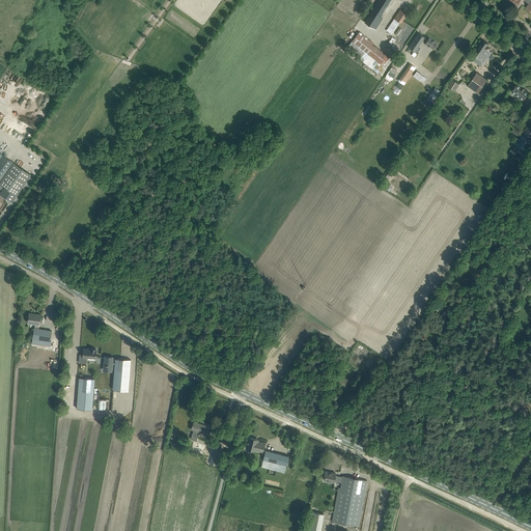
[(381,17),(390,1),(390,0),(379,0),(364,22),(375,29),(384,18),(381,17)]
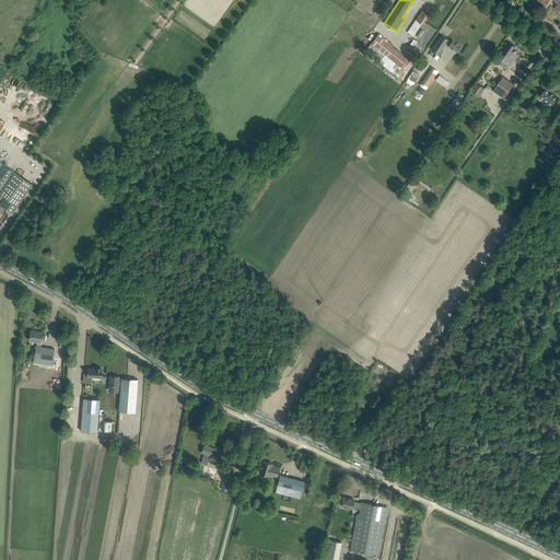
[(422,24),(430,14),(422,10),(416,20),(422,24)]
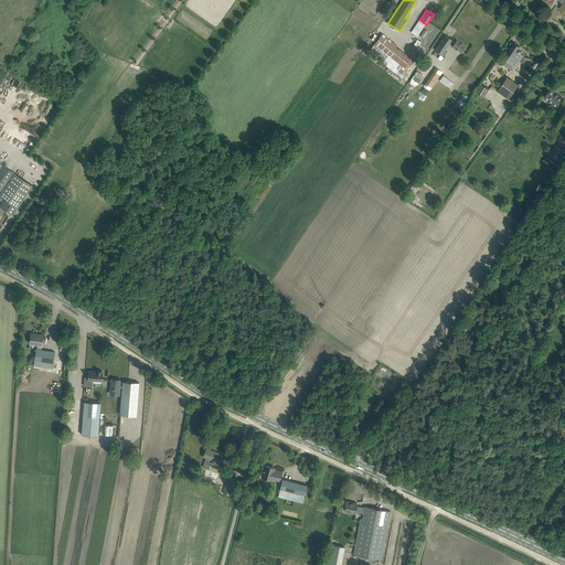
[(383,33),(374,44),(371,49),(385,60),(383,63),(396,74),(403,66),(407,70),(414,61),(411,59),(411,57),(396,46),(397,45),(383,33)]
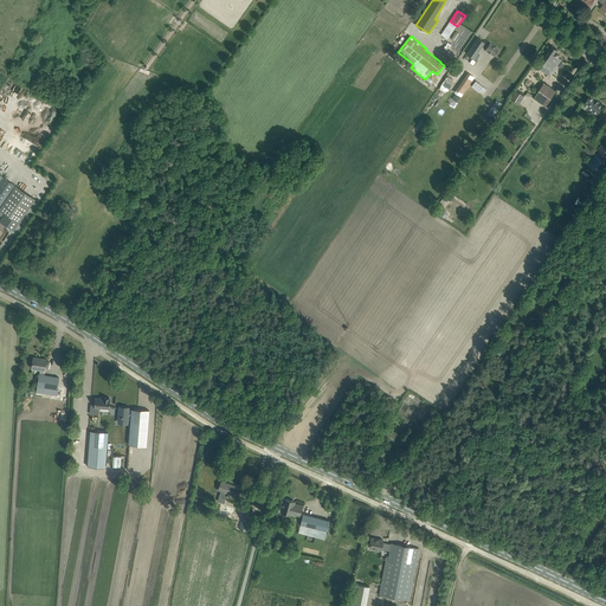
[(484,43),(478,38),(468,53),(477,60),(479,56),(476,55),(481,46),(484,43)]
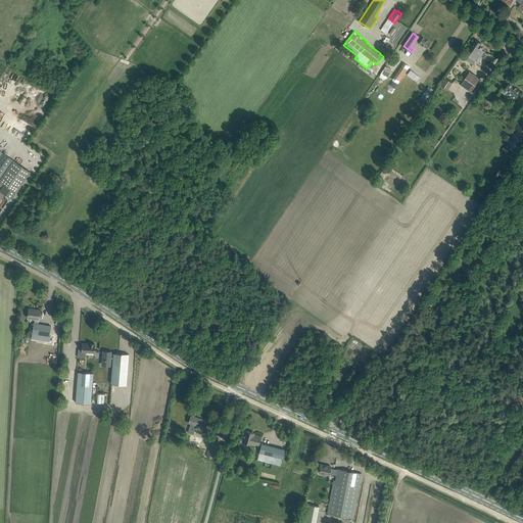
[(386,37),(383,42),(388,46),(392,40),(386,37)]
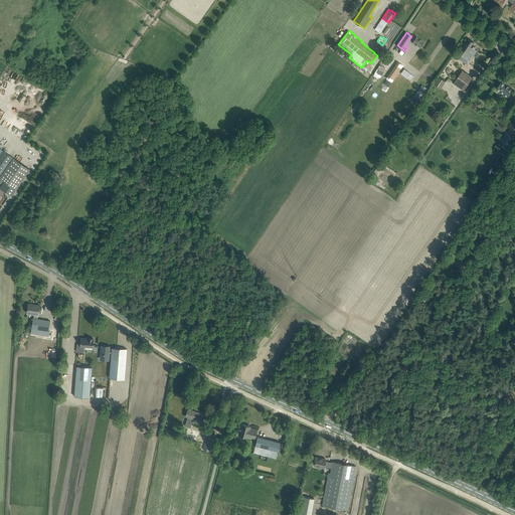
[(419,47),(423,41),(416,36),(414,38),(411,36),(408,39),(411,42),(419,47)]
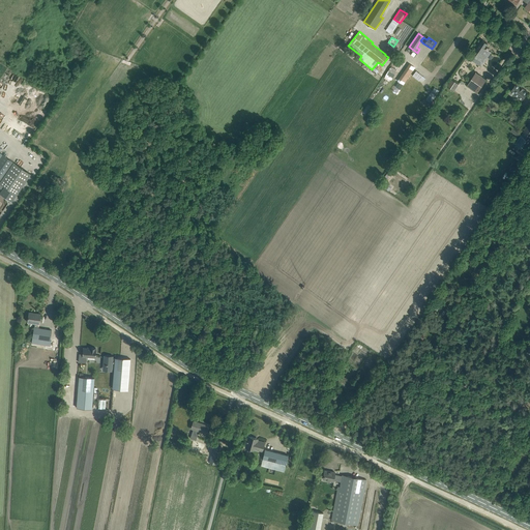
[(491,52),(484,48),(488,43),(482,39),(472,55),(483,62),(491,52)]
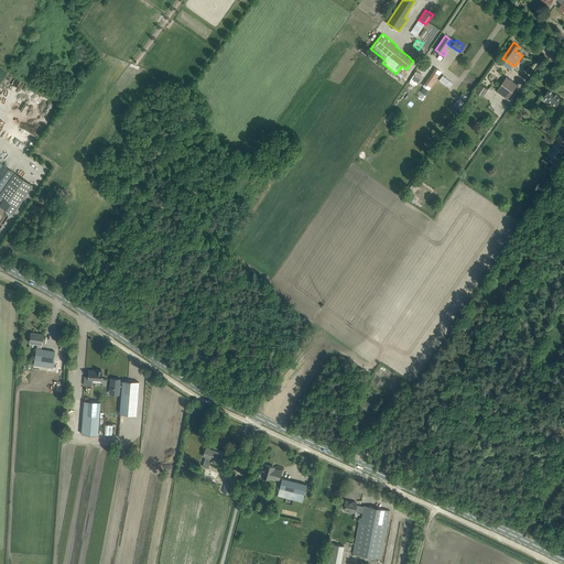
[(409,84),(416,87),(425,68),(419,64),(409,84)]
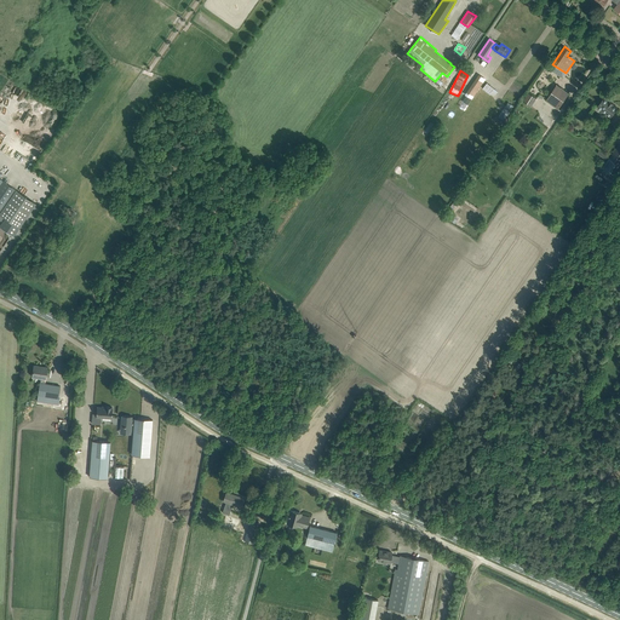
[(578,85),(583,78),(574,73),(569,79),(578,85)]
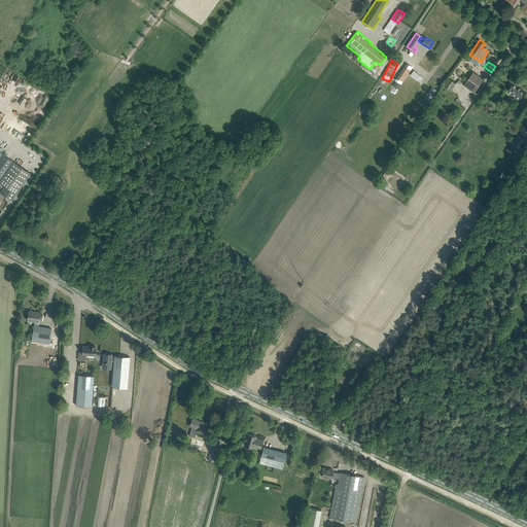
[(414,70),(410,74),(417,80),(420,75),(420,74),(414,70)]
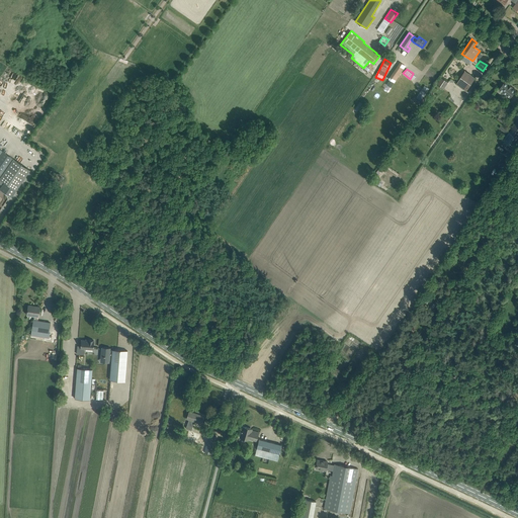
[(466,90),(476,78),(465,71),(456,83),(466,90)]
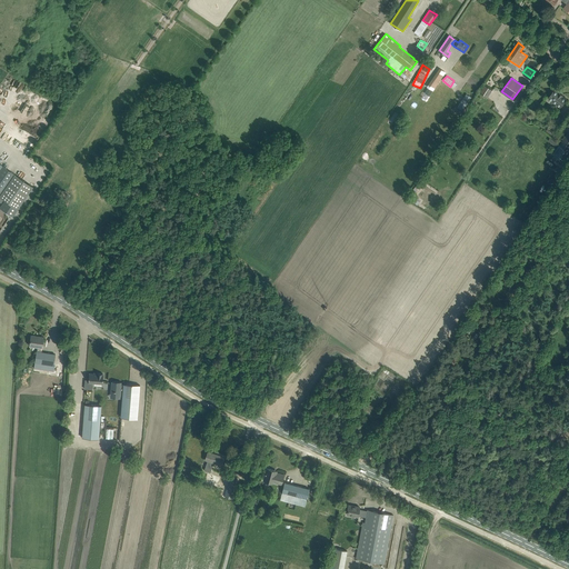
[(480,92),(488,97),(492,90),(486,85),(480,92)]
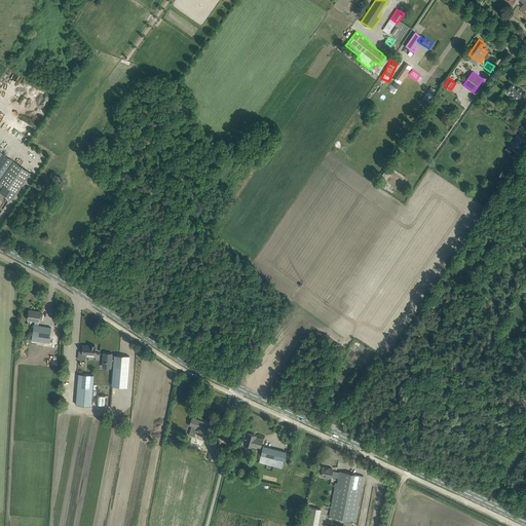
[(520,97),(524,91),(520,88),(517,85),(517,86),(513,83),(506,90),(518,100),(519,99),(521,101),(519,104),(522,107),(525,101),(525,99),(523,98),(520,97)]
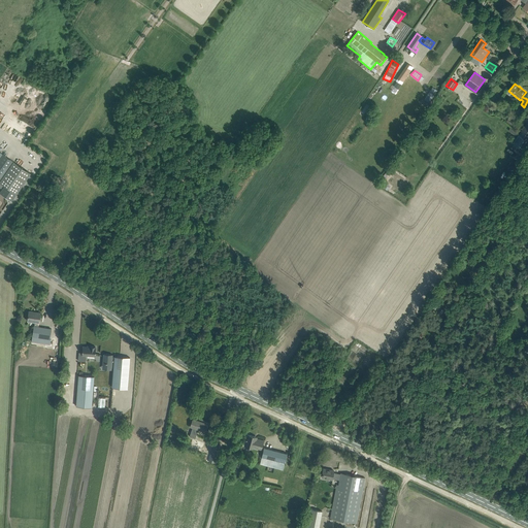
[(432,88),(424,100),(428,103),(437,91),(432,88)]
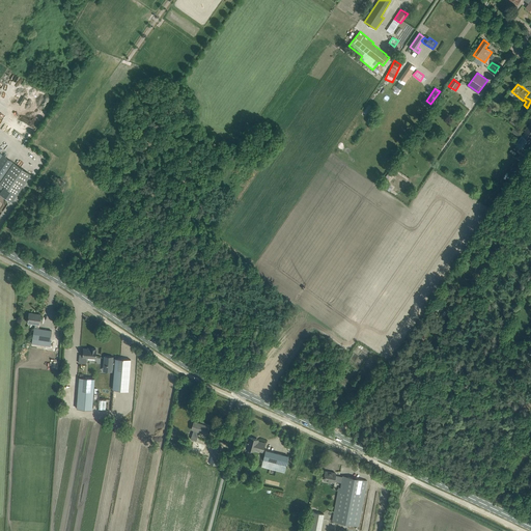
[(530,141),(530,140),(530,124),(530,123),(523,135),(516,144),(525,149),(530,141)]
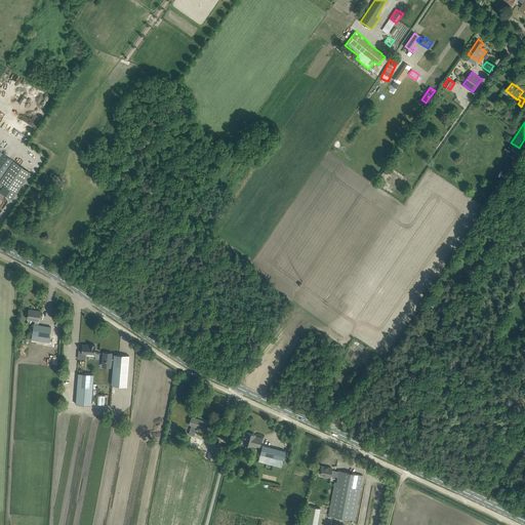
[(13,197),(31,172),(18,164),(0,151),(0,180),(4,185),(1,189),(0,191),(0,194),(4,197),(5,198),(10,201),(13,197)]
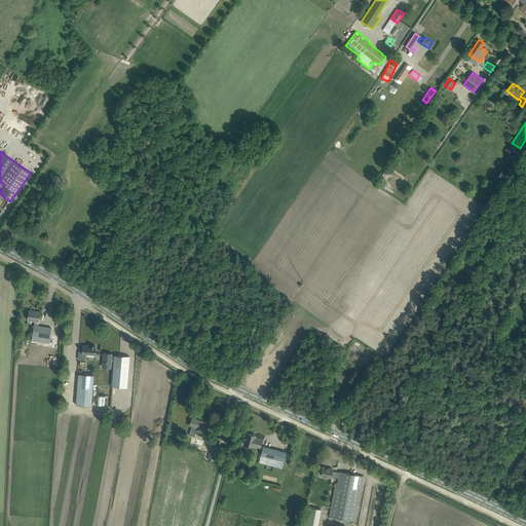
[(51,328),(49,328),(38,326),(39,322),(40,312),(29,310),(28,320),(35,321),(34,325),(32,339),(49,341),(51,328)]
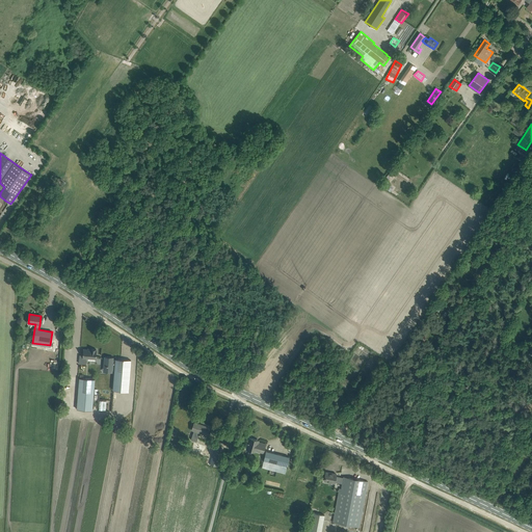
[(86,364),(86,360),(86,357),(96,358),(97,350),(96,350),(96,349),(90,349),(90,350),(83,349),(83,355),(80,355),(79,364),(86,364)]
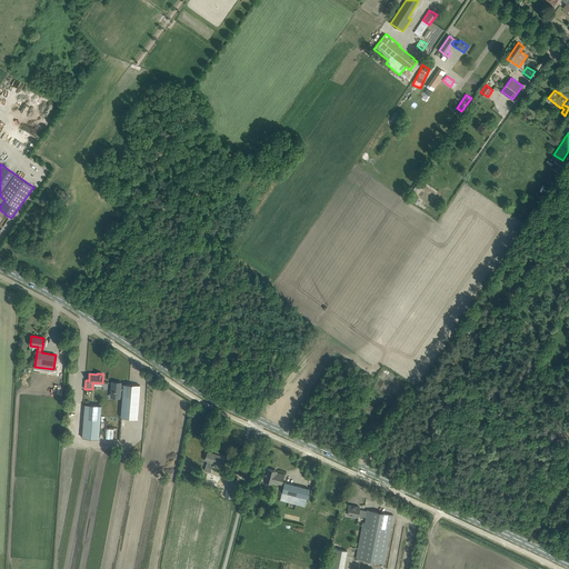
[(47,376),(47,388),(58,389),(59,377),(47,376)]
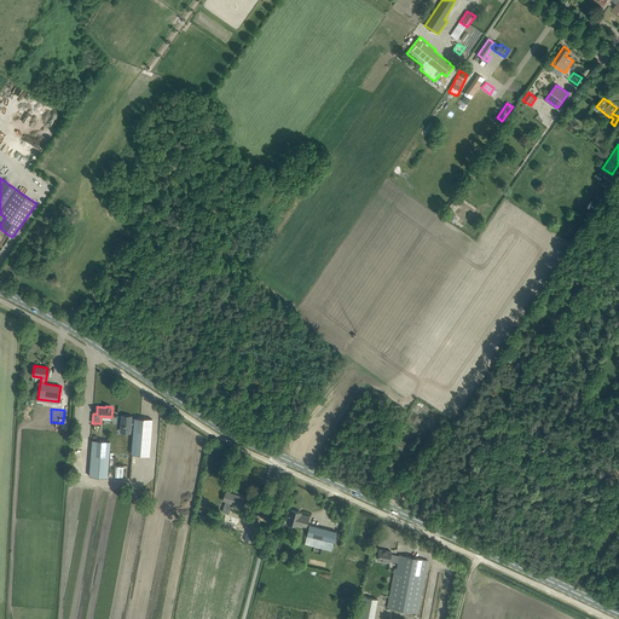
[(150,455),(152,418),(134,417),(134,418),(132,418),(132,416),(122,415),(121,418),(121,424),(126,426),(126,431),(133,431),(132,453),(150,455)]
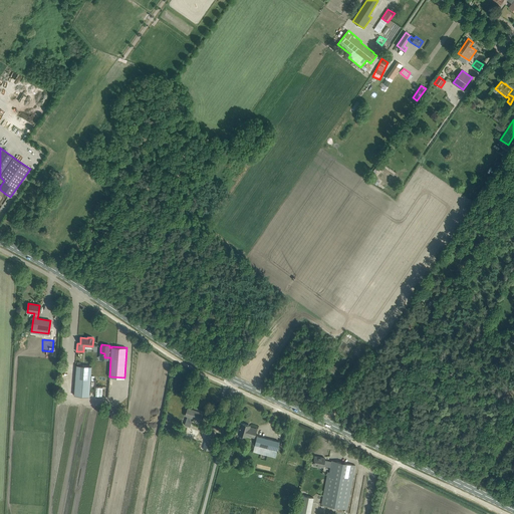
[(76,365),(74,396),(89,397),(91,366),(76,365)]
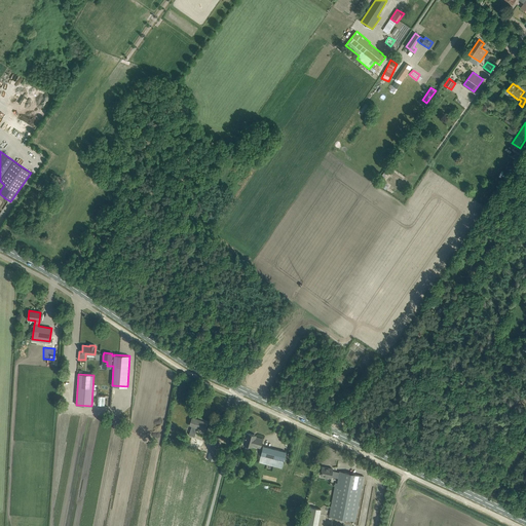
[(204,430),(207,423),(208,423),(192,417),(189,425),(192,426),(189,435),(194,437),(195,434),(194,433),(196,427),(204,430)]
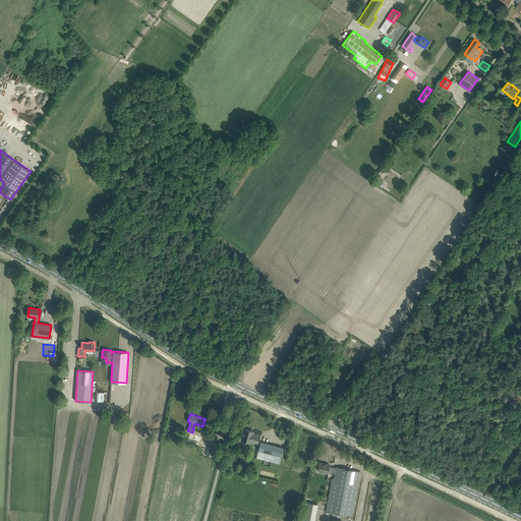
[(261,435),(253,432),(253,431),(244,428),(241,439),(257,444),(261,435)]
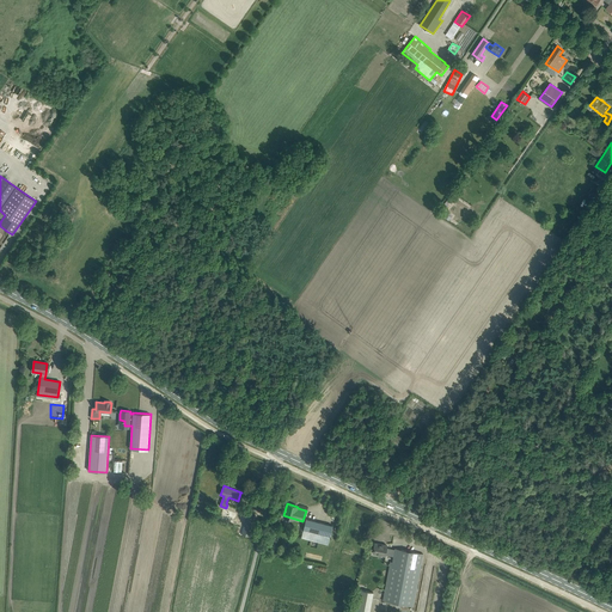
[(251,508),(245,528),(252,531),(258,510),(251,508)]
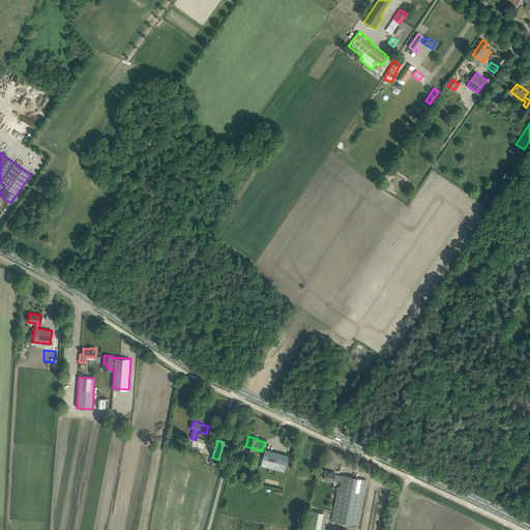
[(190,449),(202,453),(205,444),(194,441),(190,449)]
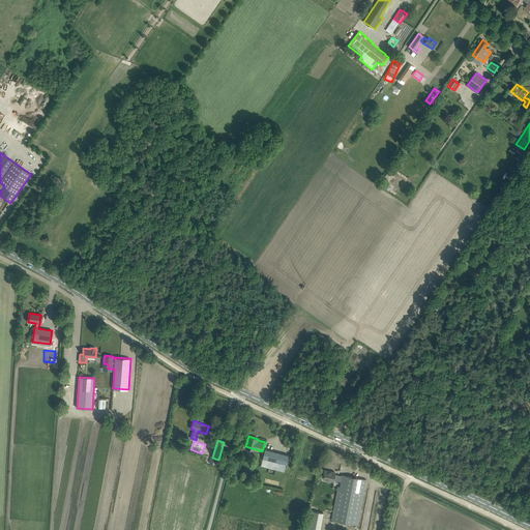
[(263,460),(286,465),(288,455),(265,449),(263,460)]
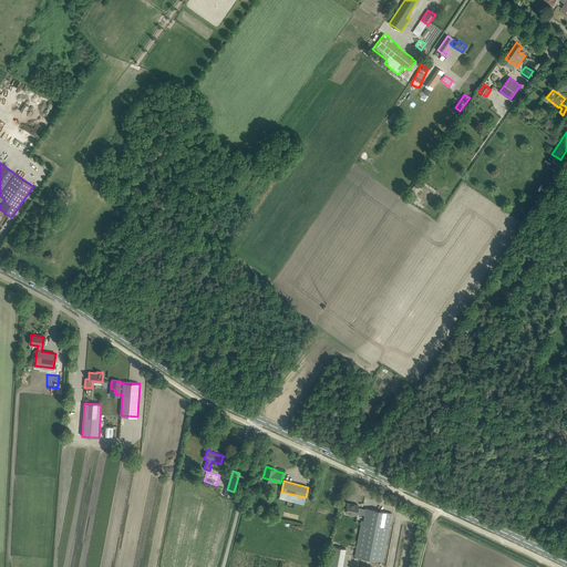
[(363,521),(362,521),(354,556),(383,562),(392,513),(367,508),(366,509),(358,507),(359,505),(347,503),(346,513),(357,515),(357,514),(364,516),(363,521)]
